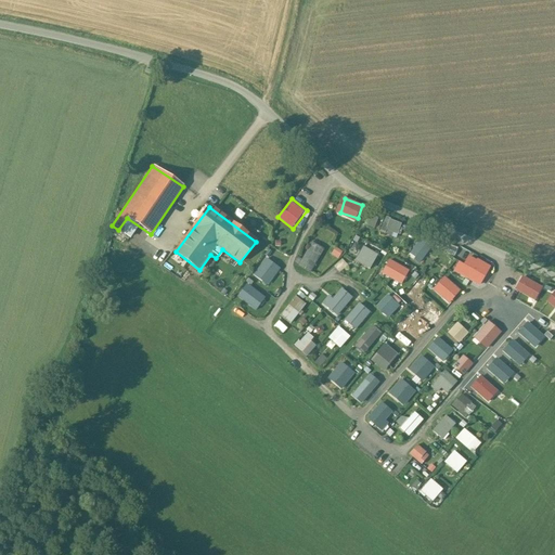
[(373,214),(369,224),(375,228),(379,217),(373,214)]
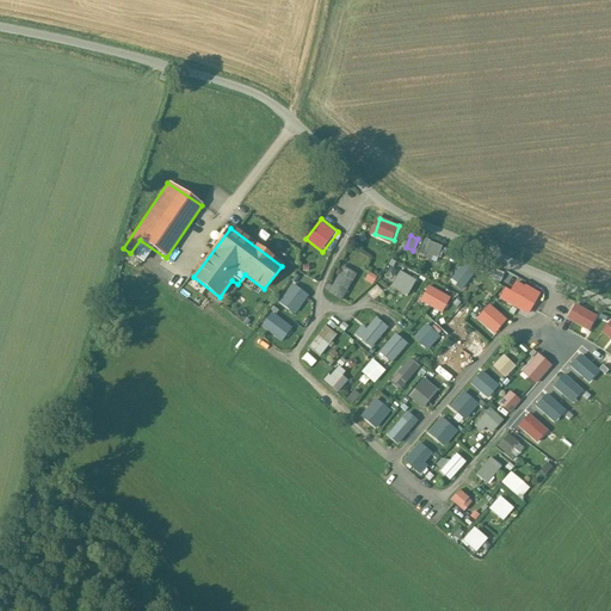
[(426,238),(420,252),(438,259),(444,245),(426,238)]
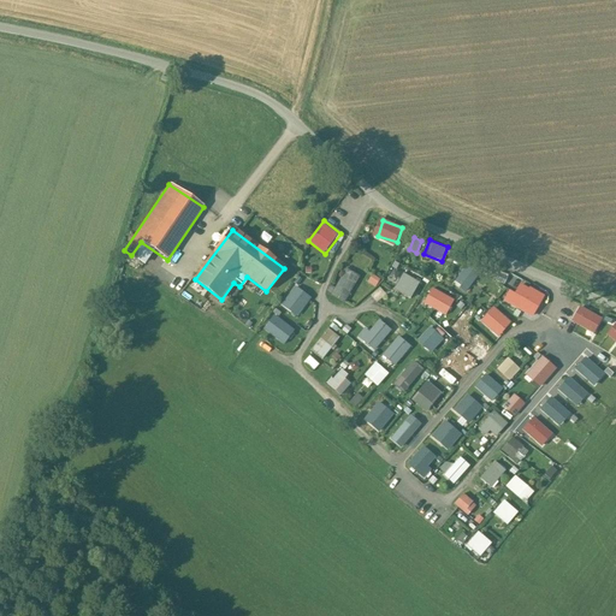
[(456,283),(469,290),(480,272),(467,265),(456,283)]
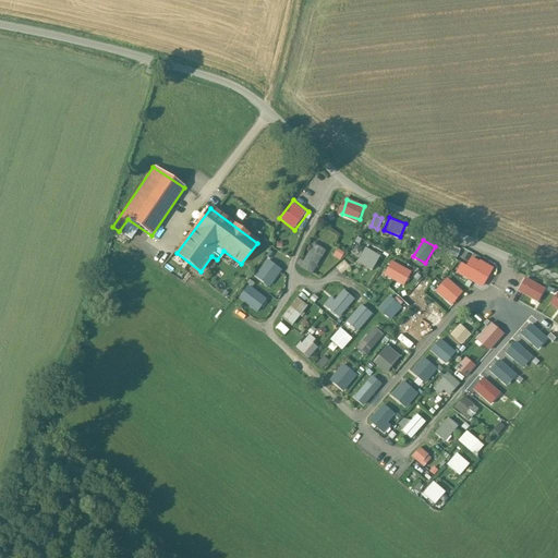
[(300,257),(298,265),(317,271),(326,246),(313,242),(307,259),(300,257)]
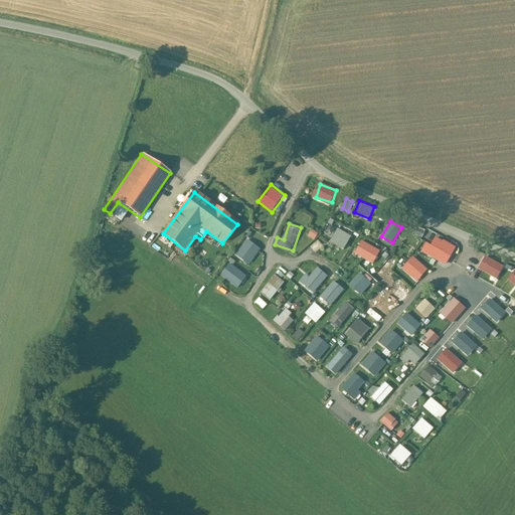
[(345,248),(352,234),(338,227),(331,241),(345,248)]
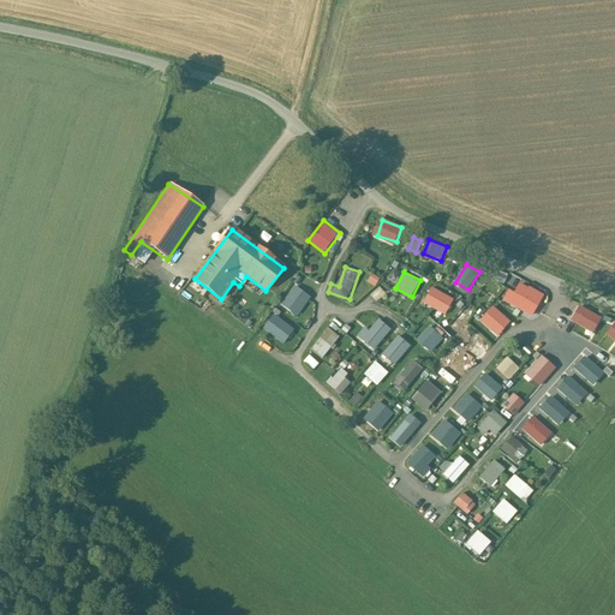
[(377,286),(381,278),(372,273),(369,281),(377,286)]
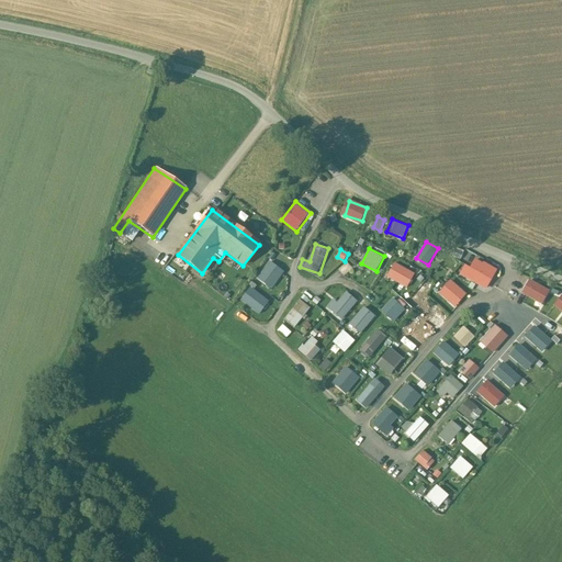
[(498,268),(475,258),(475,257),(470,255),(461,276),(490,288),(498,268)]
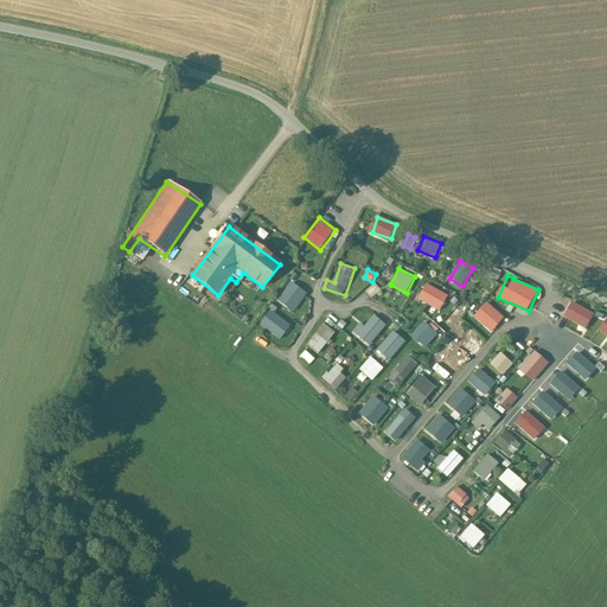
[(427,282),(417,298),(441,311),(451,295),(427,282)]
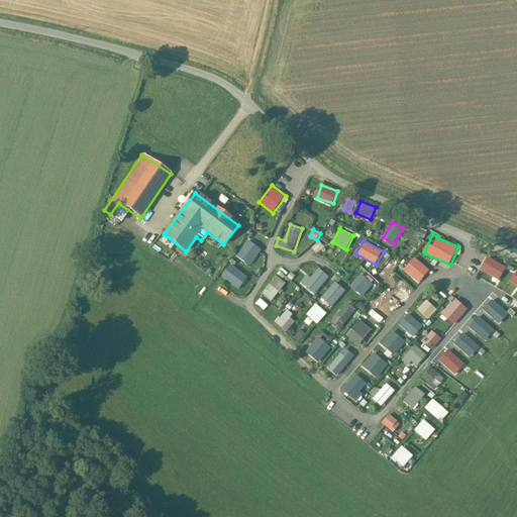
[(416,255),(404,269),(420,283),(431,270),(416,255)]
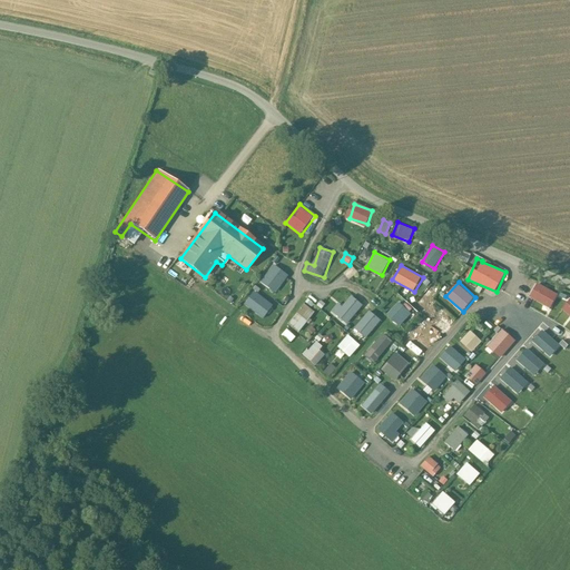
[(554,296),(557,292),(542,286),(534,304),(547,310),(549,305),(557,310),(561,300),(554,296)]
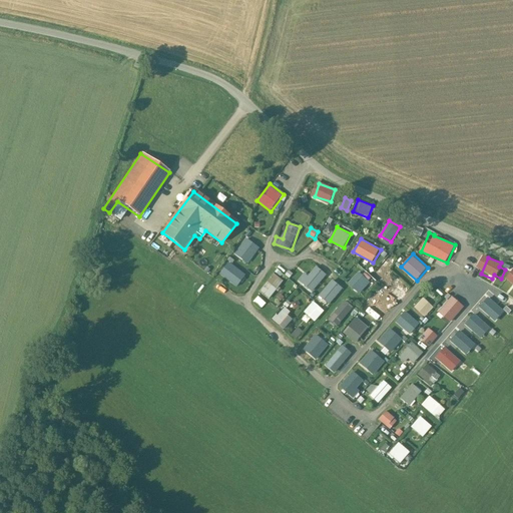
[(297,272),(293,276),(300,282),(304,278),(297,272)]
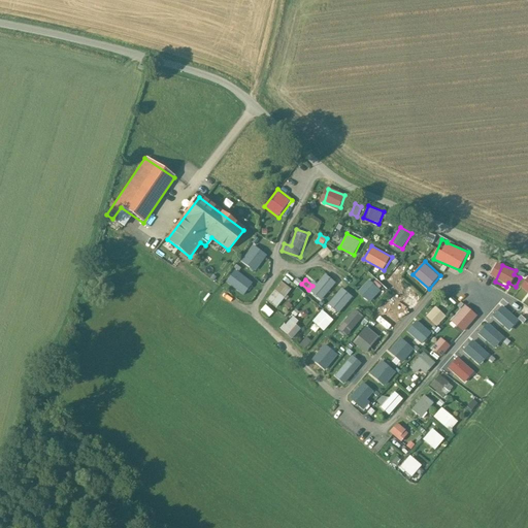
[(359,291),(369,300),(380,289),(369,279),(359,291)]
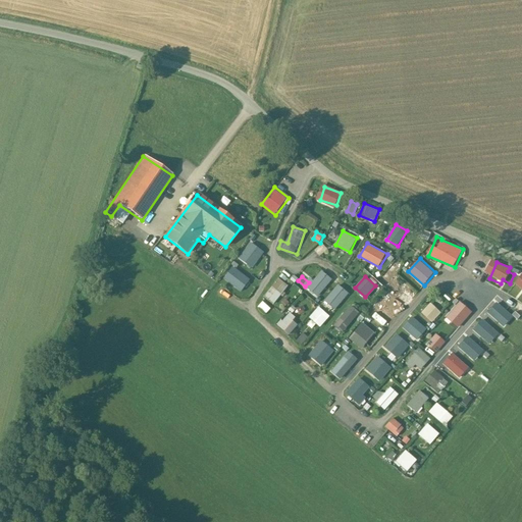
[(264,296),(273,304),(290,285),(280,277),(264,296)]
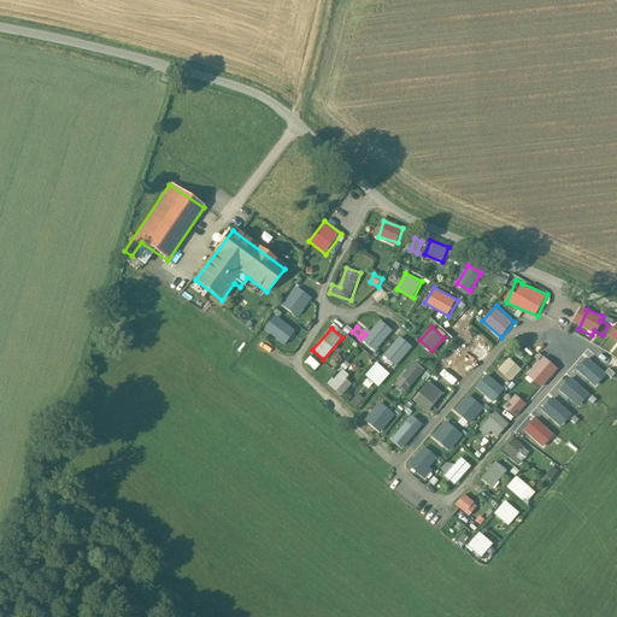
[(400,336),(391,346),(403,357),(412,346),(400,336)]
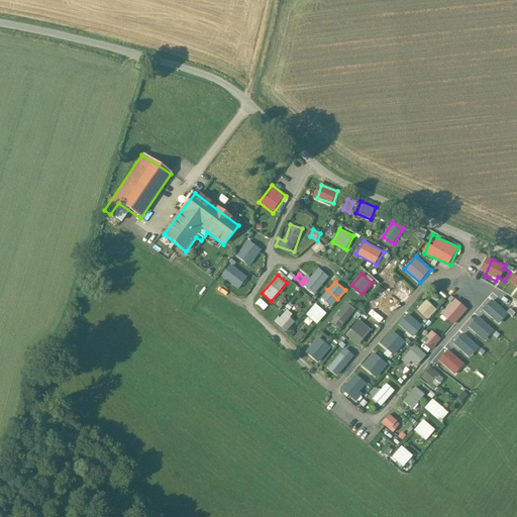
[(401,296),(406,290),(399,284),(394,290),(401,296)]
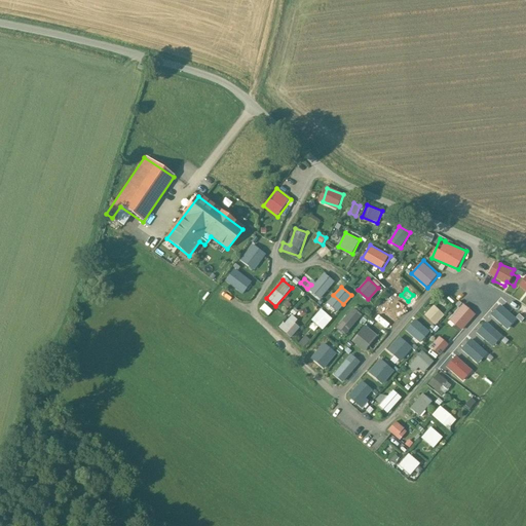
[(383,299),(370,315),(386,328),(395,318),(383,309),(388,302),(383,299)]
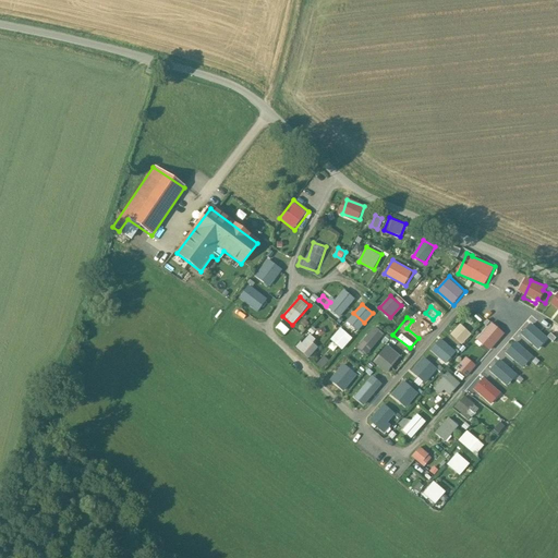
[(451,334),(463,344),(473,334),(462,323),(451,334)]
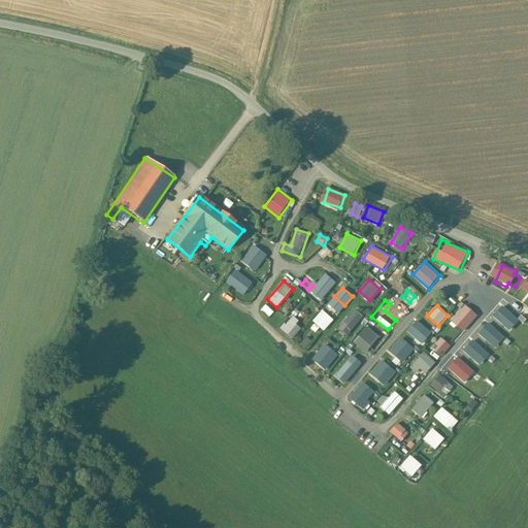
[(347,335),(364,316),(356,307),(338,328),(347,335)]
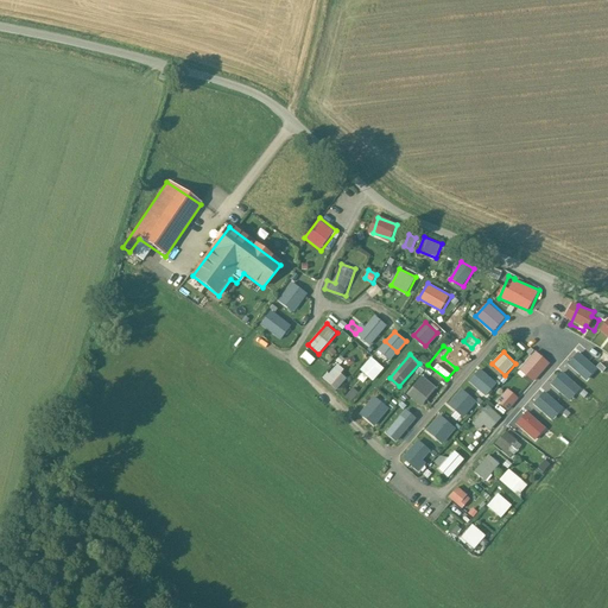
[(374,381),(386,368),(372,356),(361,369),(374,381)]
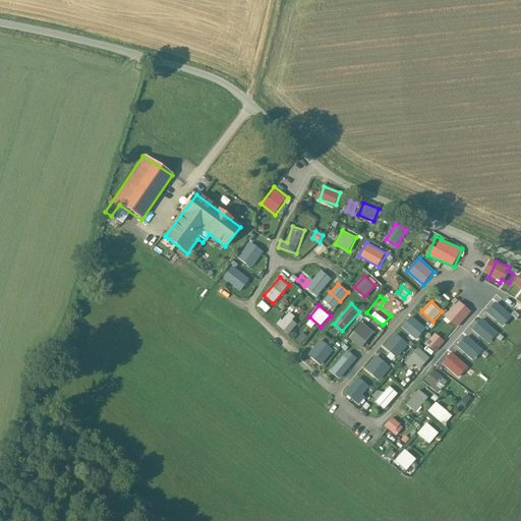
[(494,325),(489,330),(499,338),(503,332),(495,325),(502,315),(490,306),(482,315),(494,325)]
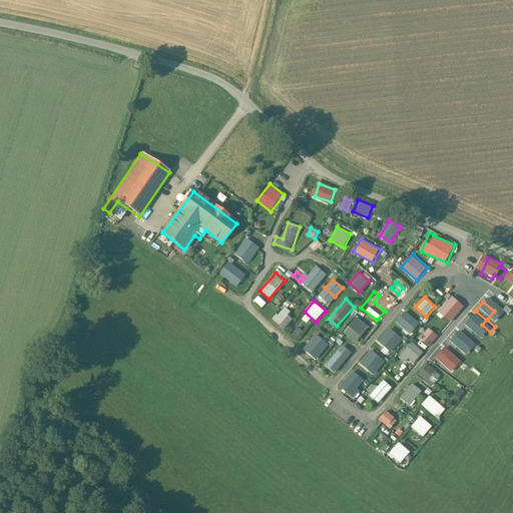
[(289,315),(292,312),(286,307),(274,319),(285,329),(294,320),(289,315)]
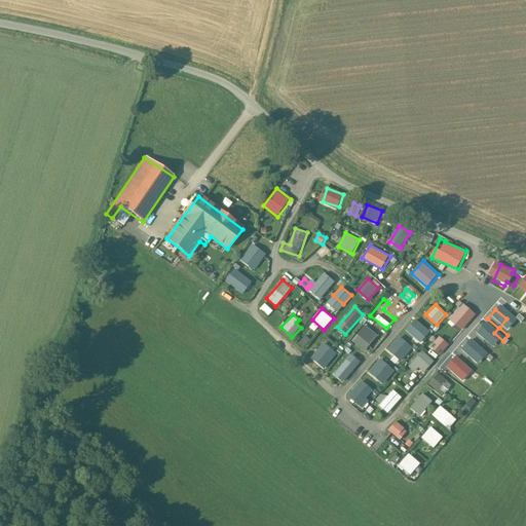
[(367,324),(352,340),(366,351),(379,336),(367,324)]
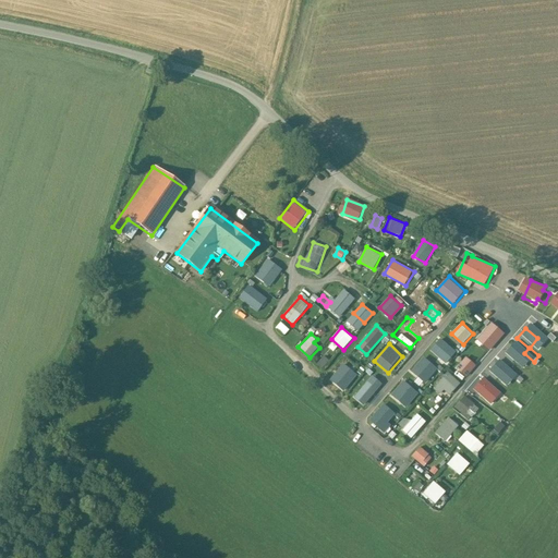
[(422,374),(428,379),(441,365),(429,354),(421,365),(425,370),(422,374)]
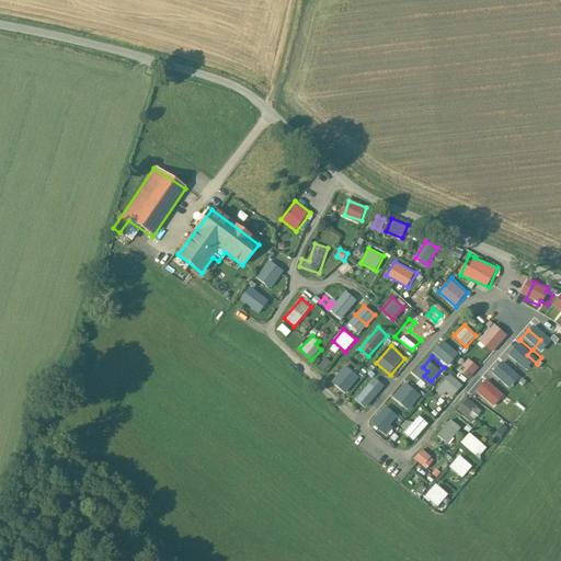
[(320,365),(324,369),(331,363),(328,358),(320,365)]
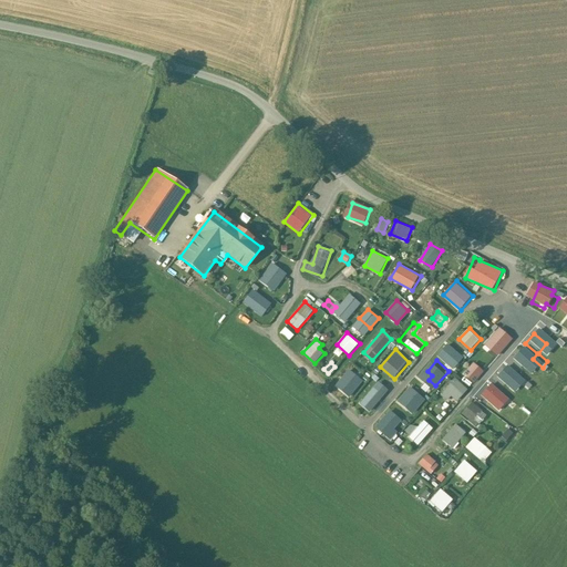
[(509,390),(519,379),(505,366),(495,375),(509,390)]
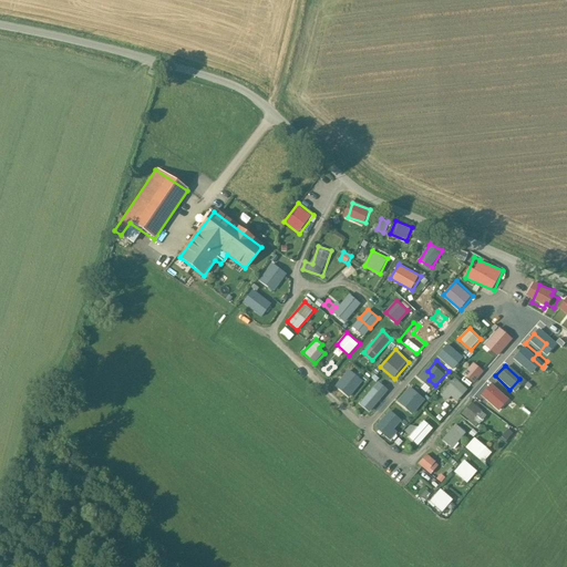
[(354,377),(343,394),(353,401),(364,383),(354,377)]
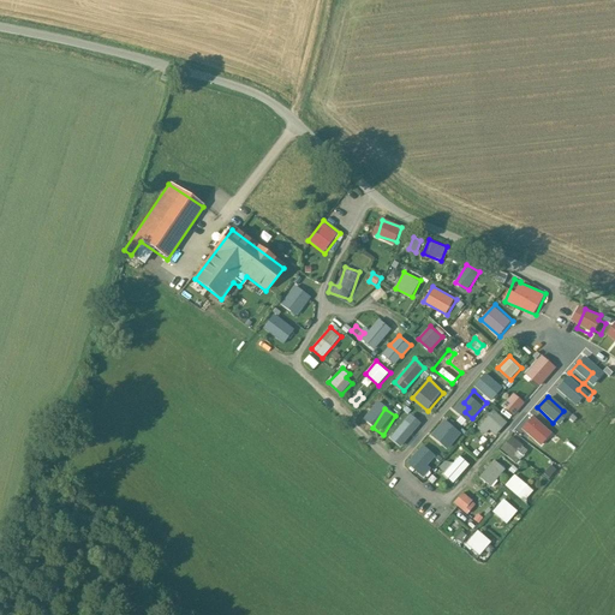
[(494,408),(478,428),(487,434),(491,429),(497,435),(509,422),(494,408)]
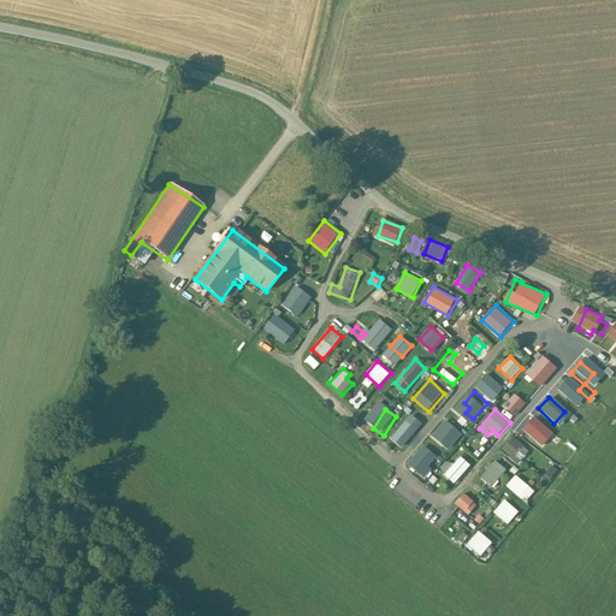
[(534,413),(521,427),(537,442),(544,433),(556,444),(562,437),(534,413)]
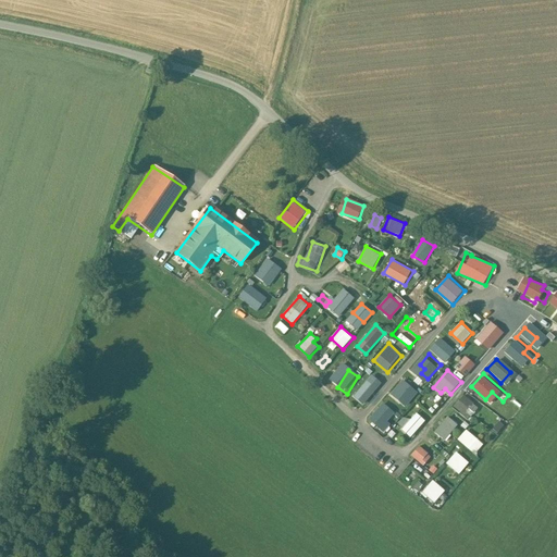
[(363,404),(383,383),(373,374),(355,396),(363,404)]
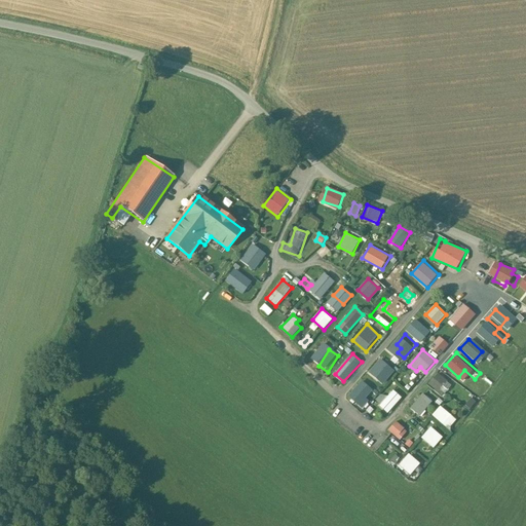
[(443,396),(453,384),(439,372),(428,383),(443,396)]
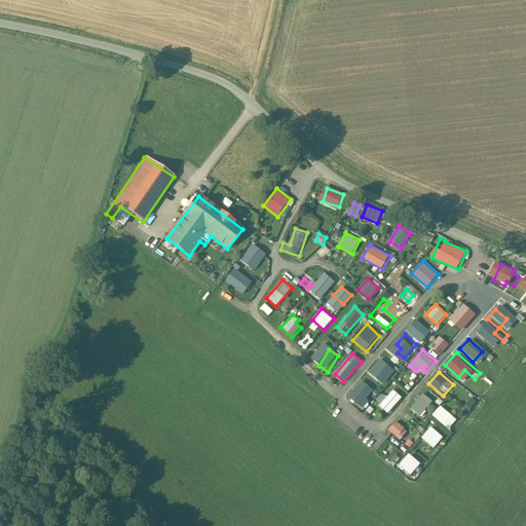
[(389,412),(404,397),(395,388),(387,397),(383,392),(376,400),(389,412)]
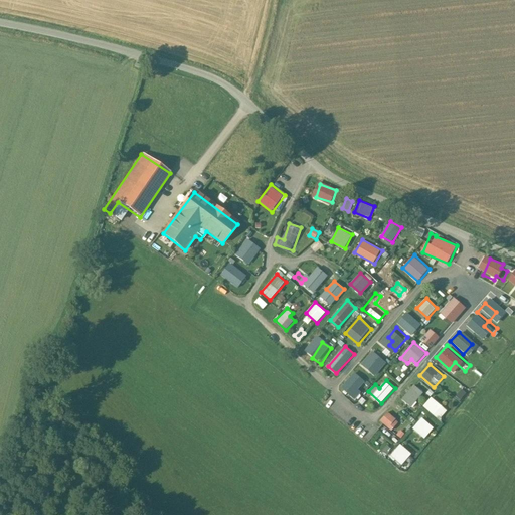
[(415,384),(402,398),(412,406),(424,393),(415,384)]
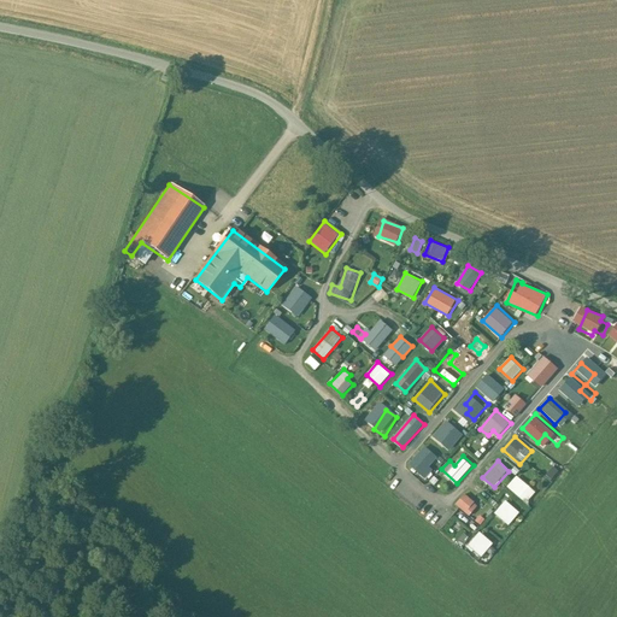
[(518,475),(507,486),(528,504),(538,492),(518,475)]
